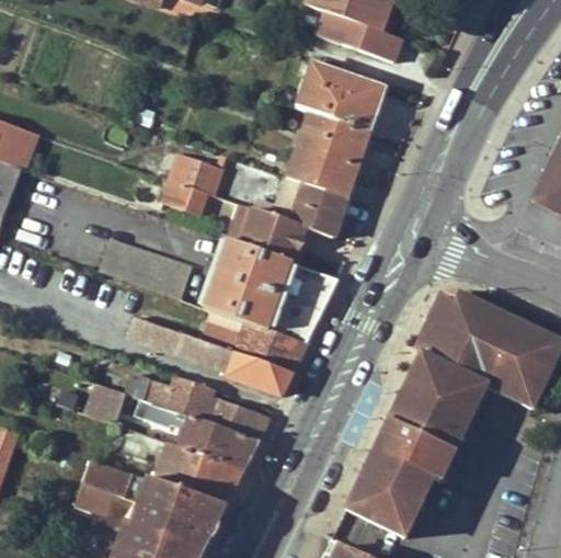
[(307,0),(306,3),(384,31),(393,0),(307,0)]
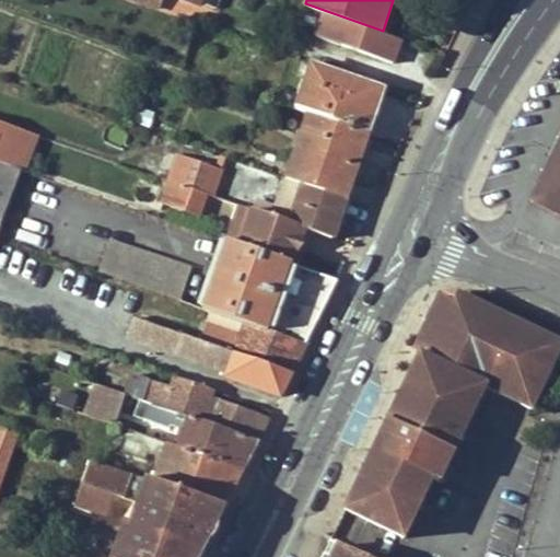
[(312,112),(369,131),(374,115),(368,113),(378,84),(311,61),(294,105),(307,111),(312,112)]
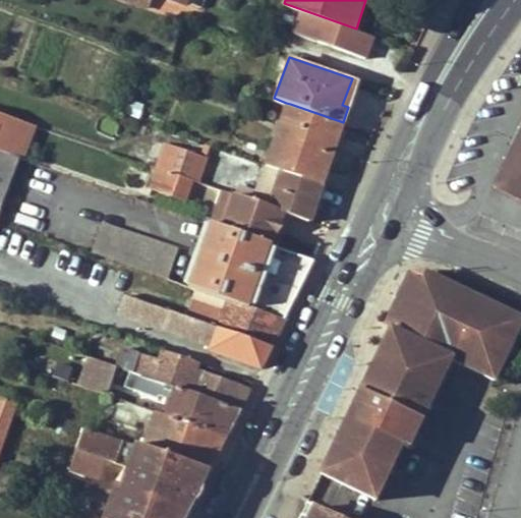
[(352,78),(342,105),(348,107),(358,81),(352,78)]
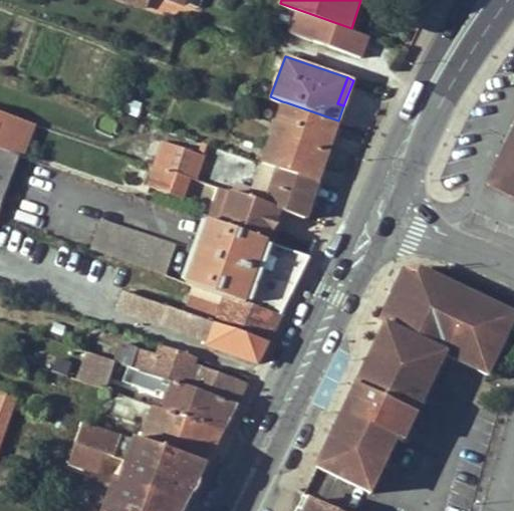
[(120,110),(139,114),(142,100),(123,96),(120,110)]
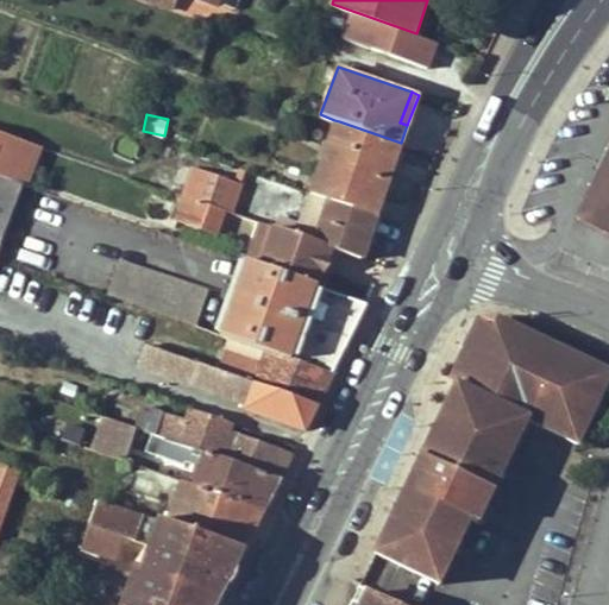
[(339,121),(334,120),(328,138),(332,140),(339,121)]
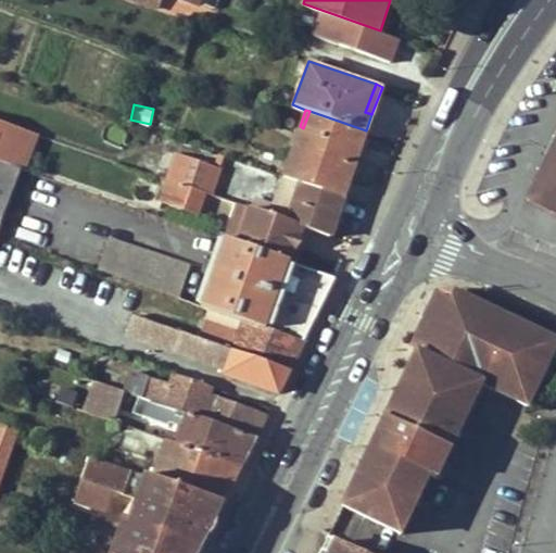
[(310,111),(303,128),(300,126),(289,156),(293,158),(287,175),(336,191),(345,164),(353,166),(366,130),(310,111)]
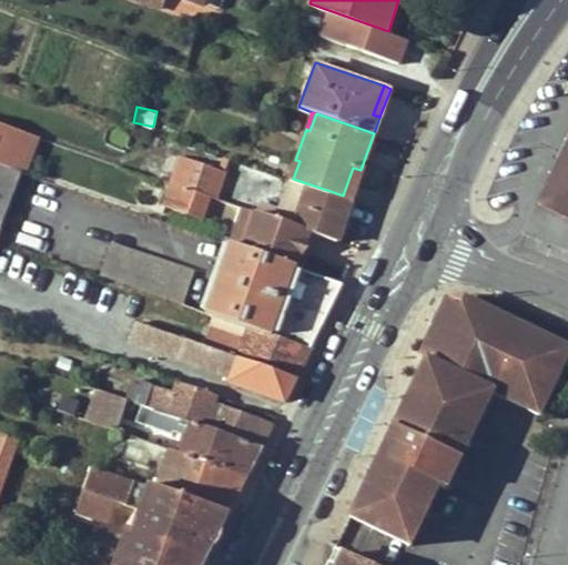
[(36,134),(0,122),(0,162),(22,170),(36,134)]
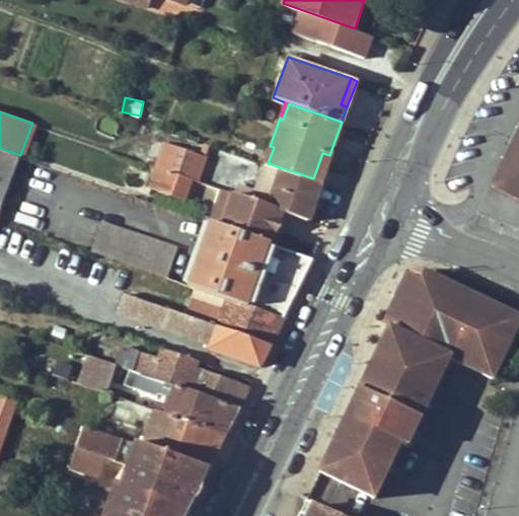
[(518,125),(517,147),(514,153),(502,185),(518,193),(518,125)]
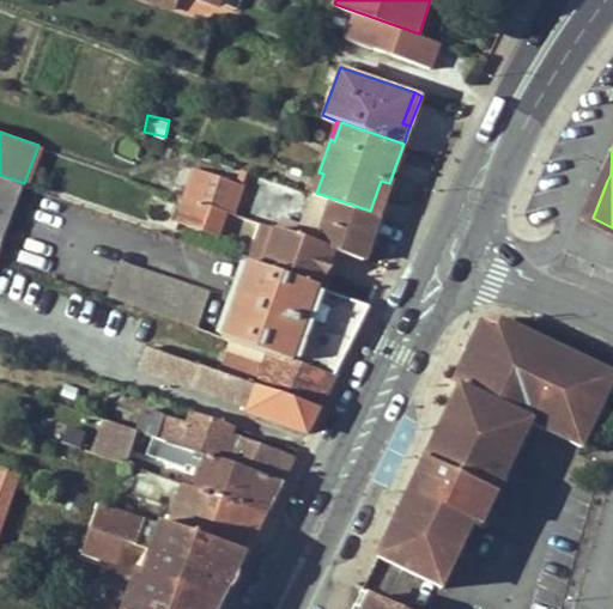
[(184,196),(194,166),(182,163),(171,192),(184,196)]
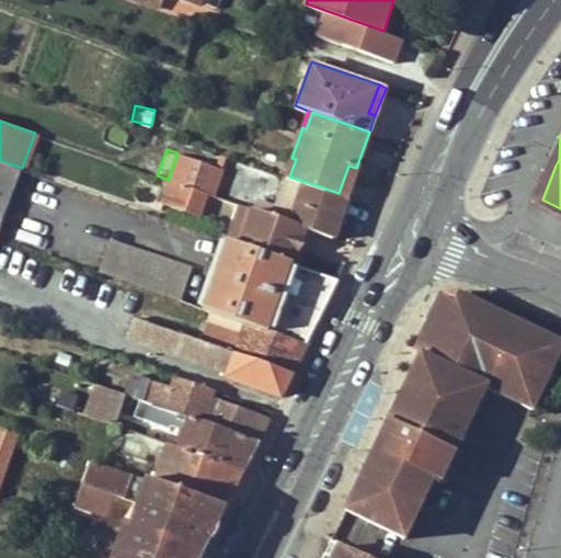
[(206,192),(214,194),(218,183),(222,169),(178,152),(169,180),(206,192)]
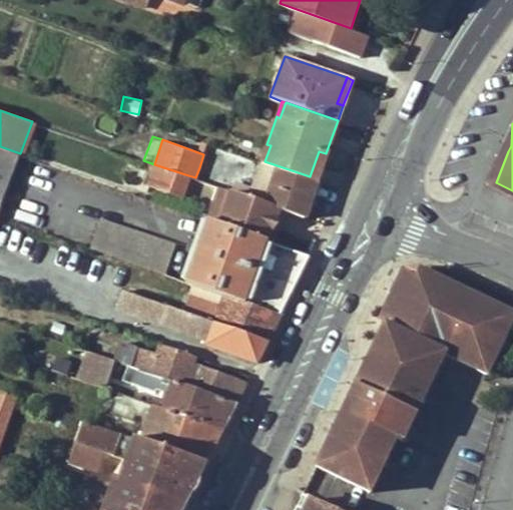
[(271,145),(267,144),(262,159),(265,161),(271,145)]
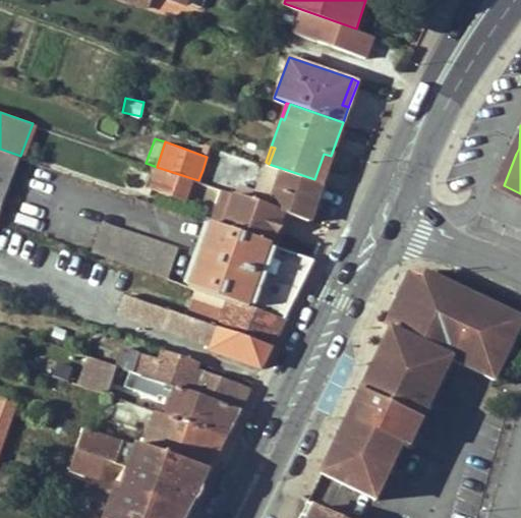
[(20,156),(0,149),(0,208),(3,200),(14,171),(20,156)]
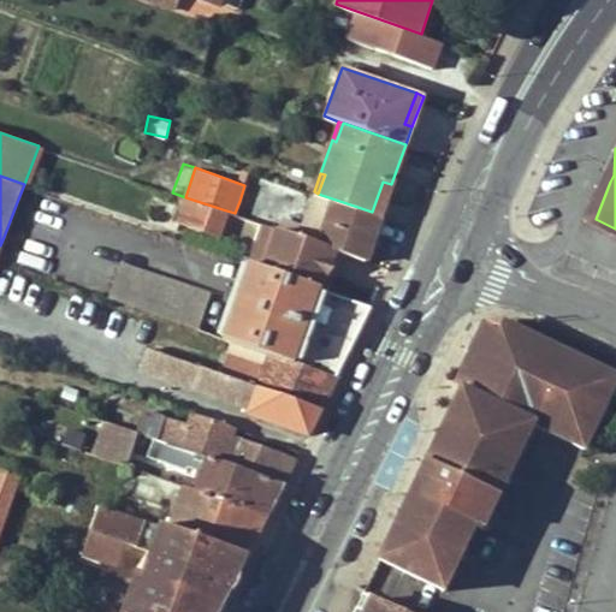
[(600,177),(586,215),(596,219),(610,182),(600,177)]
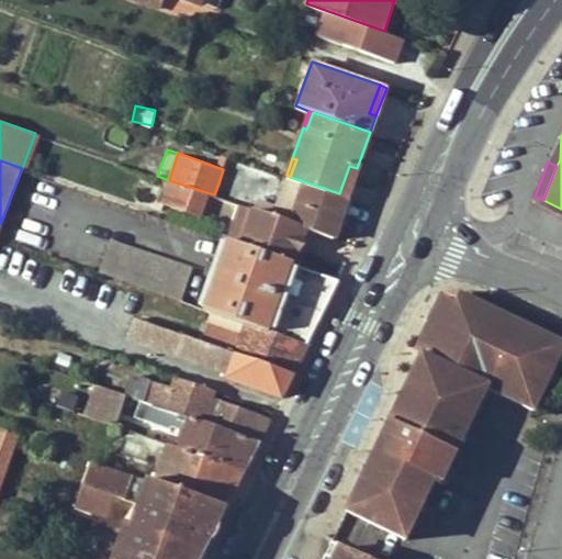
[(347,197),(357,168),(349,166),(339,193),(347,197)]
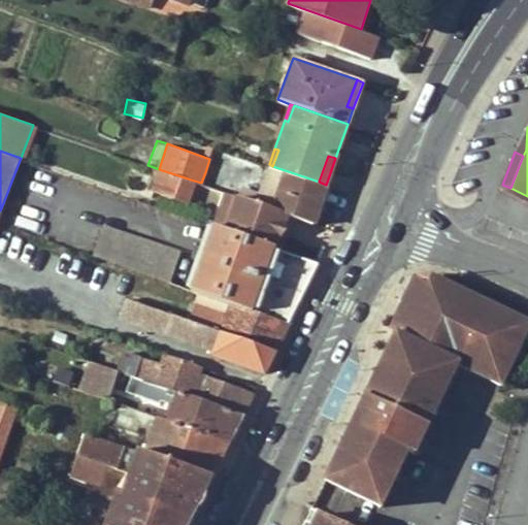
[(260,192),(243,186),(239,196),(287,212),(312,222),(326,185),(319,182),(272,166),(269,164),(260,192)]
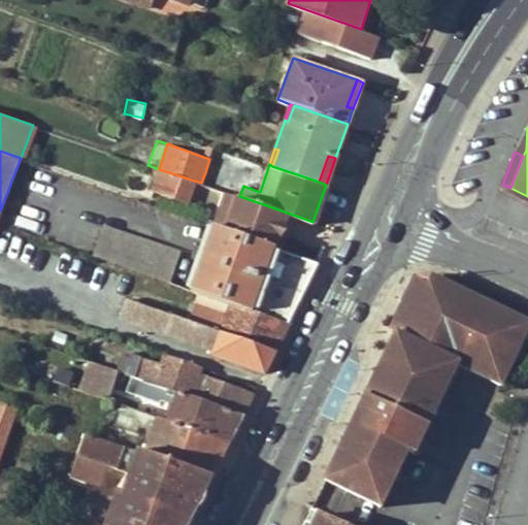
[(156,181),(168,185),(165,193),(187,200),(192,187),(194,181),(159,169),(156,181)]
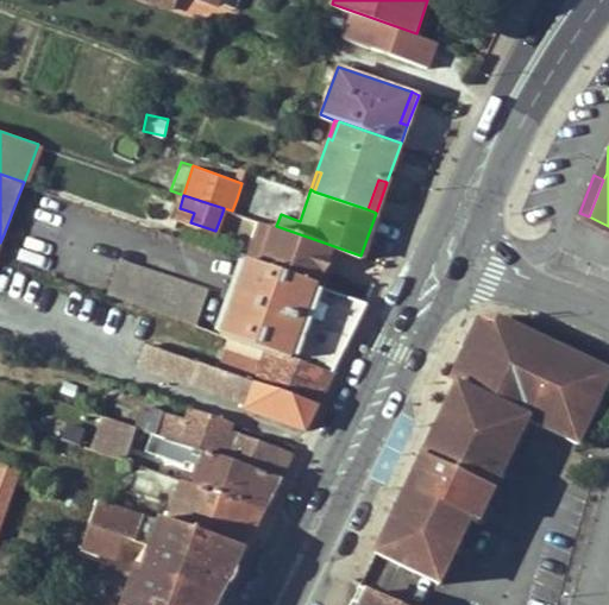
[(281,214),(237,199),(232,210),(276,226),(281,214)]
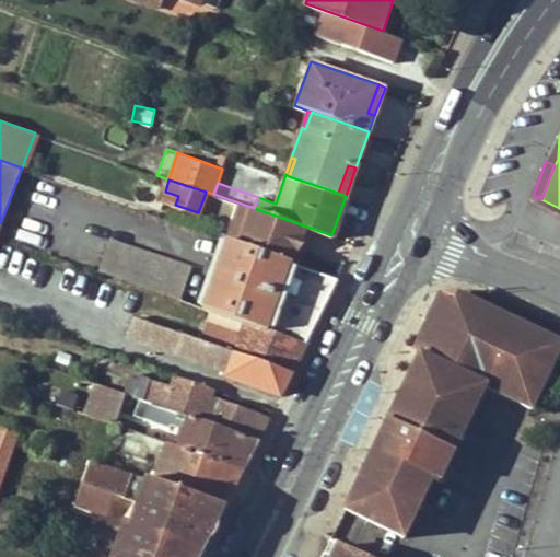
[(152,287),(164,257),(83,229),(90,212),(15,184),(3,216),(78,243),(71,259),(152,287)]
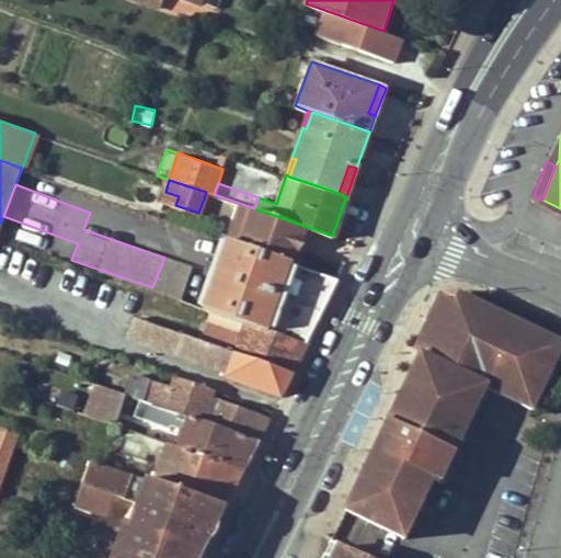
[(175,205),(179,196),(165,192),(162,200),(175,205)]
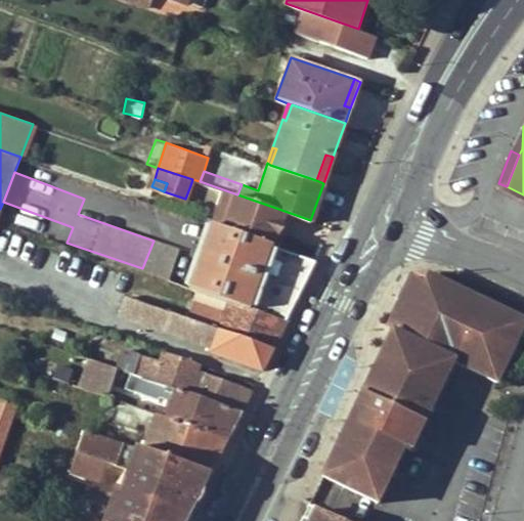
[(200,181),(192,179),(190,185),(218,194),(208,221),(213,222),(225,227),(237,194),(200,181)]
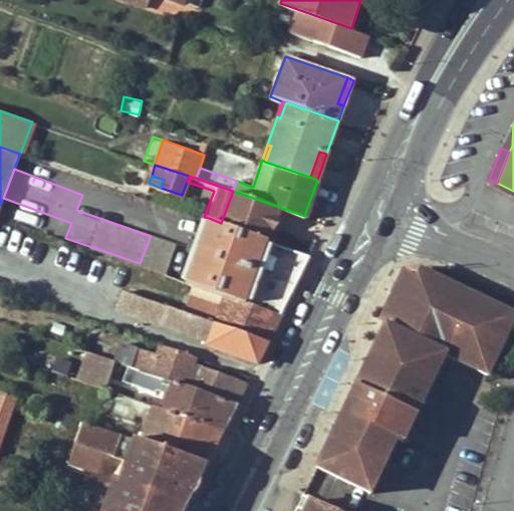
[(279,207),(233,191),(221,223),(267,239),(279,207)]
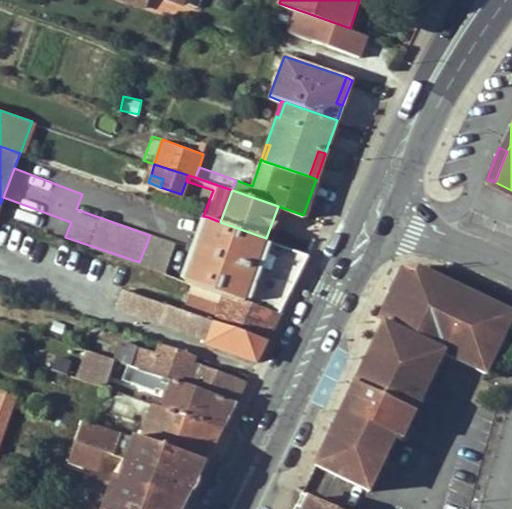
[(190,249),(196,251),(208,217),(203,216),(202,215),(190,249)]
